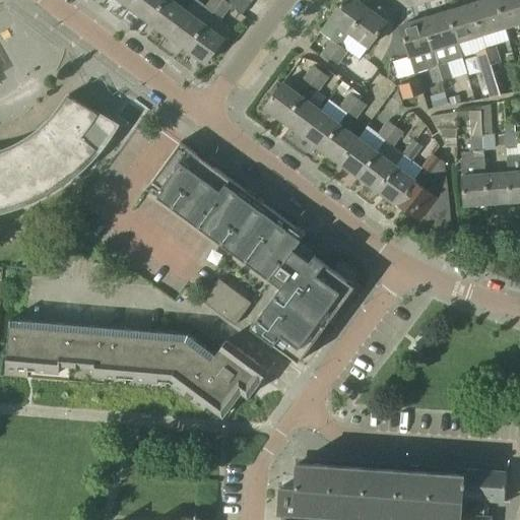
[(136,0),(131,7),(150,21),(166,0),(136,0)]
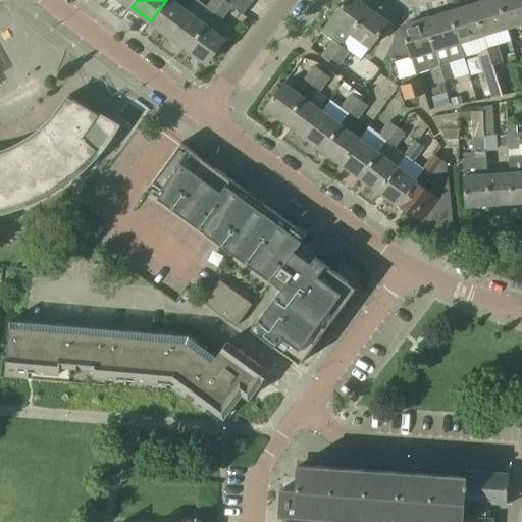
[(166,0),(151,21),(169,36),(187,11),(175,3),(177,0),(166,0)]
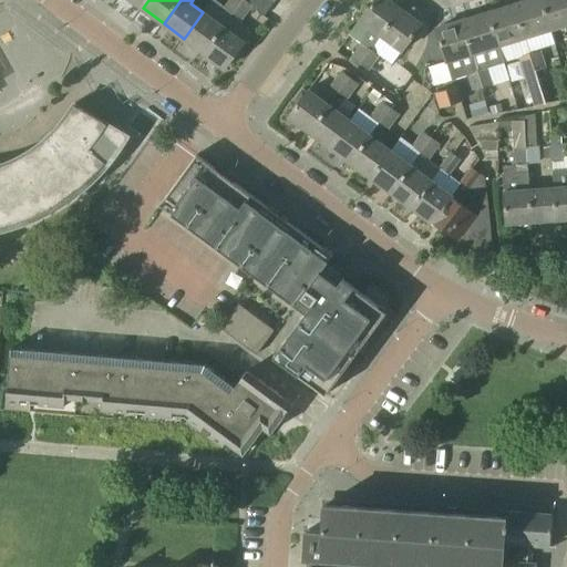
[(245,1),(243,0),(232,0),(226,8),(234,13),(245,1)]
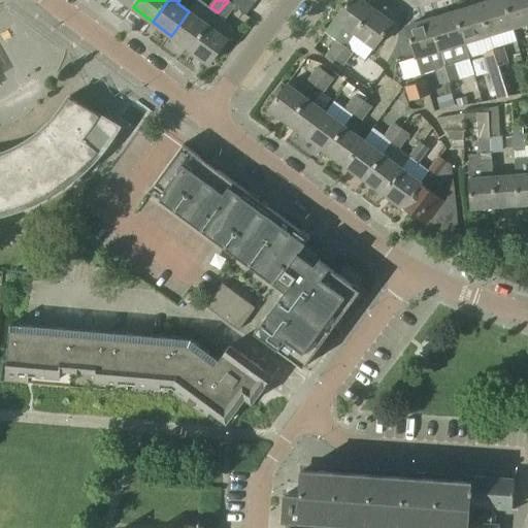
[(246,14),(256,2),(253,0),(226,0),(228,1),(218,12),(225,19),(234,6),(246,14)]
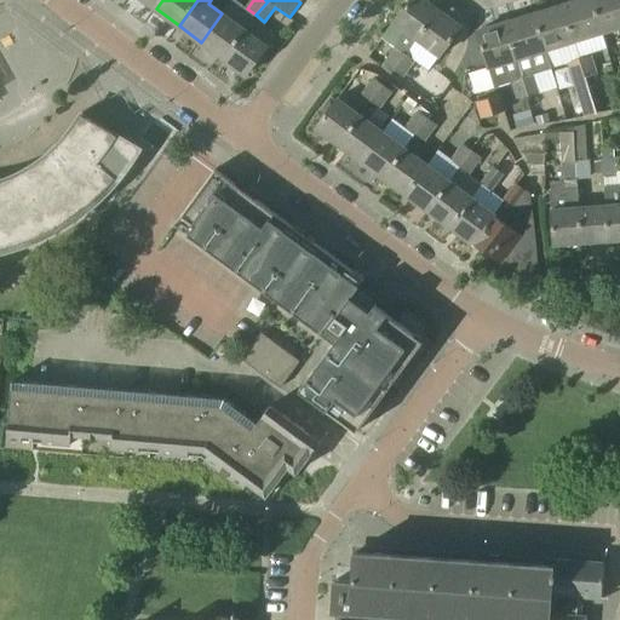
[(391,74),(438,10),(424,0),(411,0),(395,22),(409,33),(397,49),(386,63),(383,68),(391,74)]
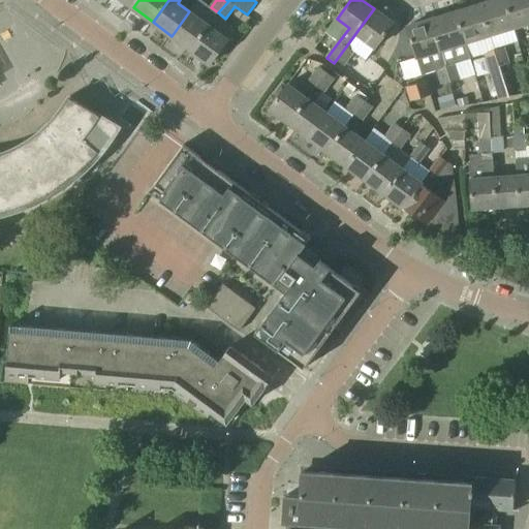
[(515,28),(505,0),(495,0),(481,4),(491,35),(515,28)]
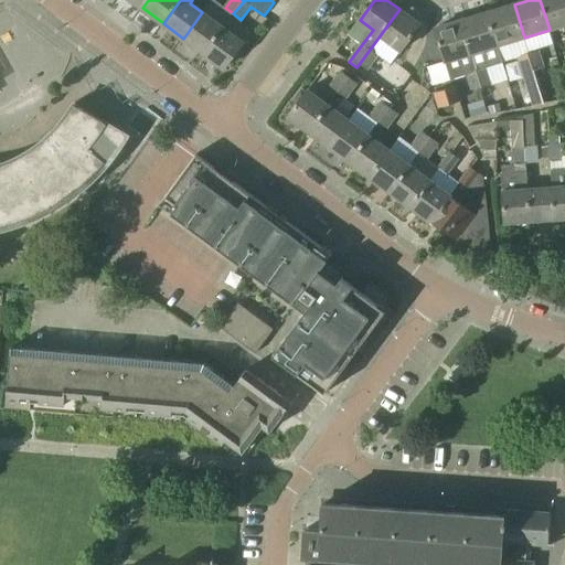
[(564,0),(540,0),(550,30),(564,24),(564,0)]
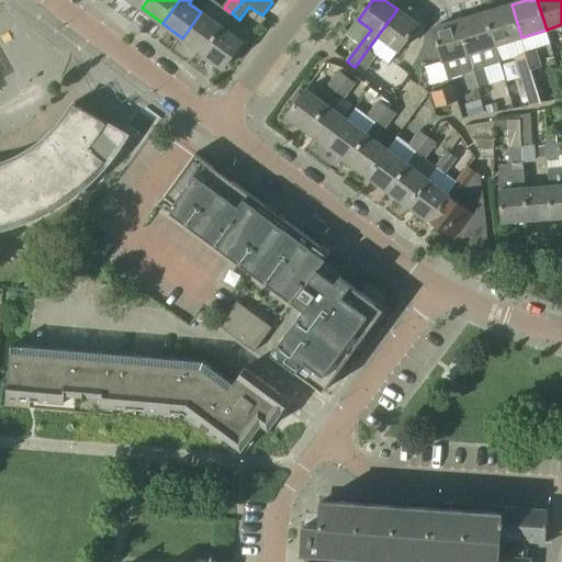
[(485,13),(495,45),(521,37),(512,4),(485,13)]
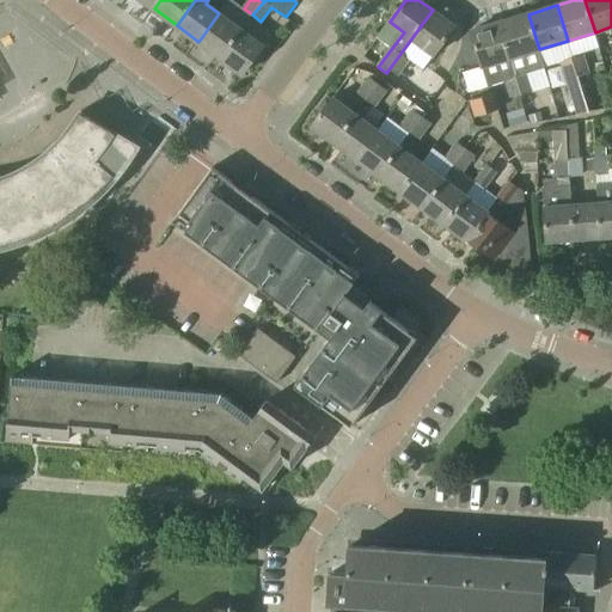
[(410,60),(421,44),(435,55),(456,26),(433,10),(386,73),(396,79),(410,60)]
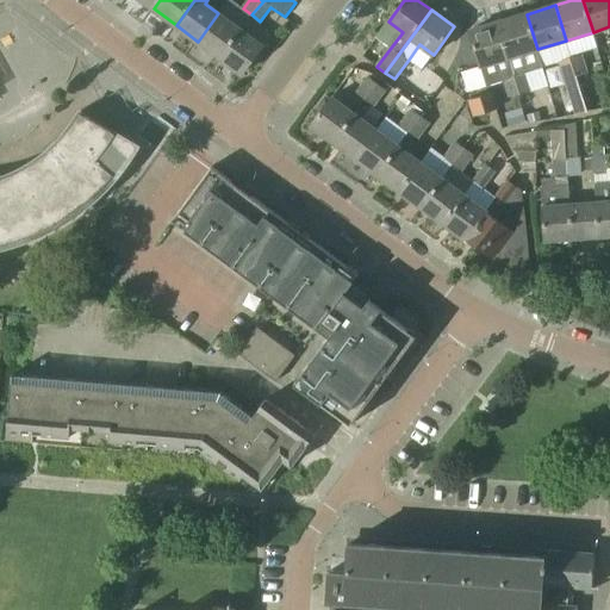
[(219,57),(241,30),(218,13),(198,42),(219,57)]
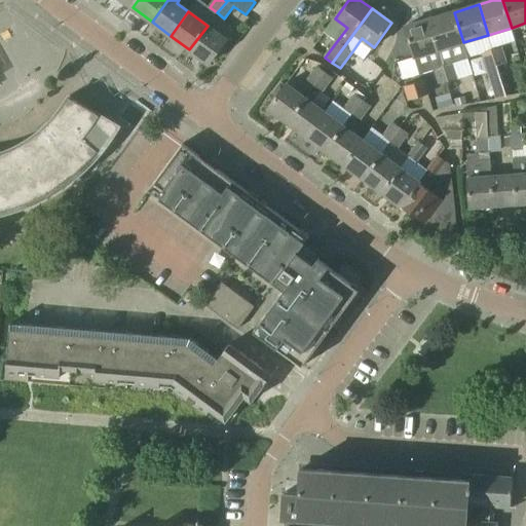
[(468,60),(463,42),(454,12),(429,20),(439,50),(444,66),(448,80),(459,77),(455,64),(468,60)]
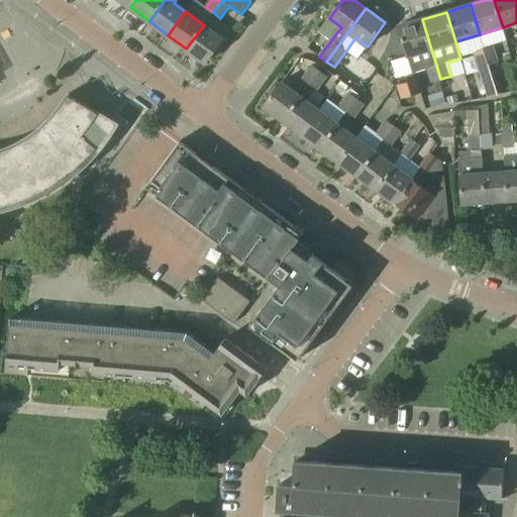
[(223,39),(222,38),(230,27),(212,14),(204,25),(186,48),(205,63),(214,50),(217,54),(224,44),(221,41),(223,39)]
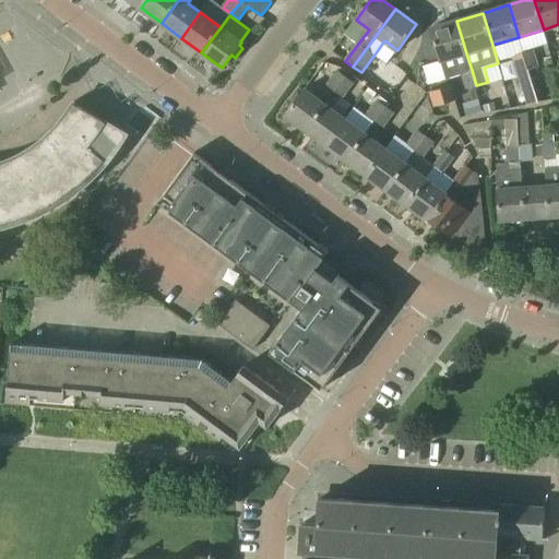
[(467,88),(476,85),(472,70),(466,54),(456,21),(430,28),(447,79),(463,73),(467,88)]
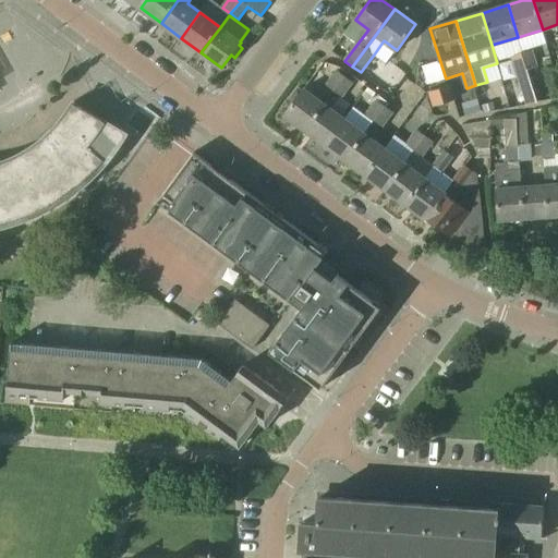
[(523,53),(528,69),(537,67),(532,51),(523,53)]
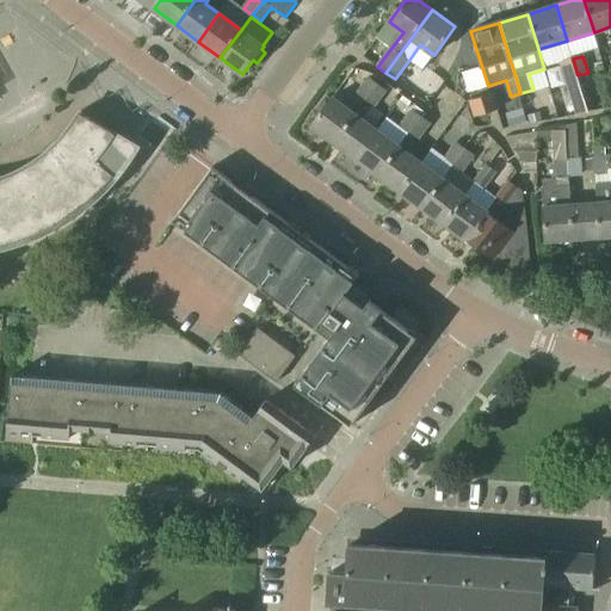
[(561,62),(567,79),(578,115),(588,112),(576,76),(578,75),(573,59),(561,62)]
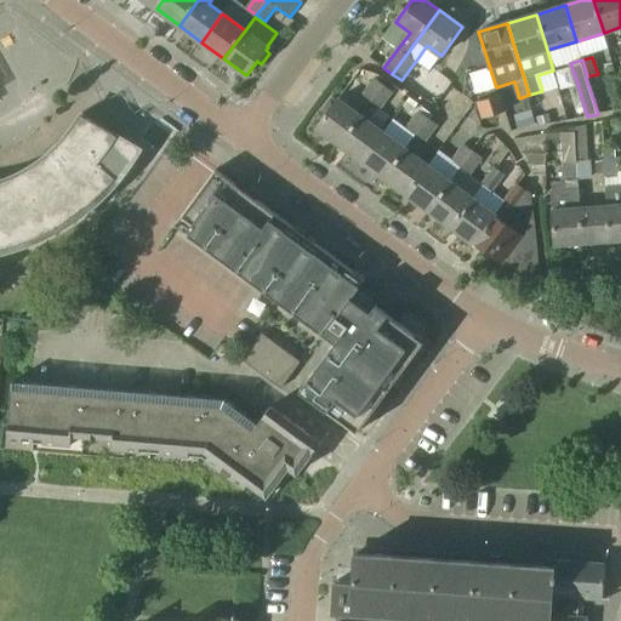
[(372,101),(383,86),(387,80),(379,74),(358,69),(348,83),(372,101)]
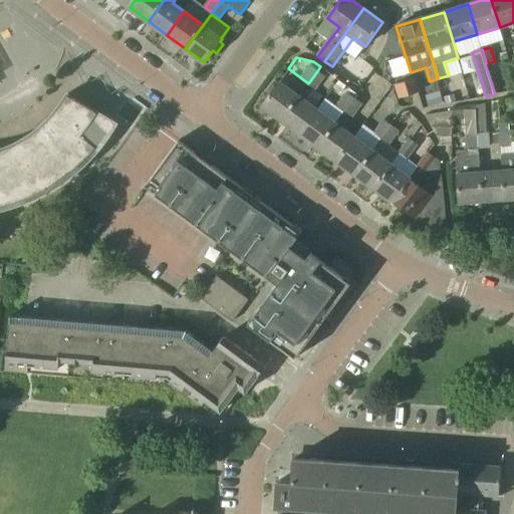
[(317,71),(308,83),(315,88),(324,76),(317,71)]
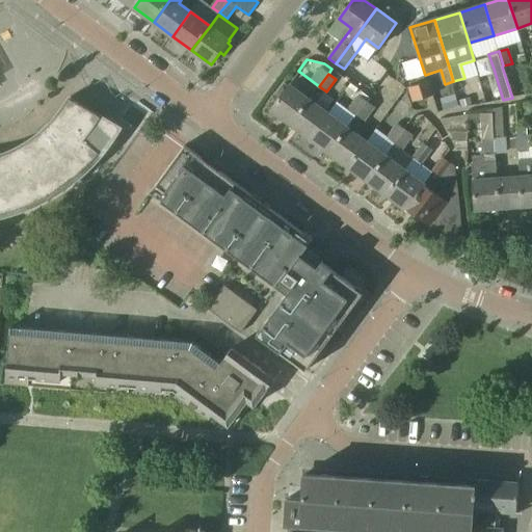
[(429,81),(410,86),(415,101),(433,96),(429,81)]
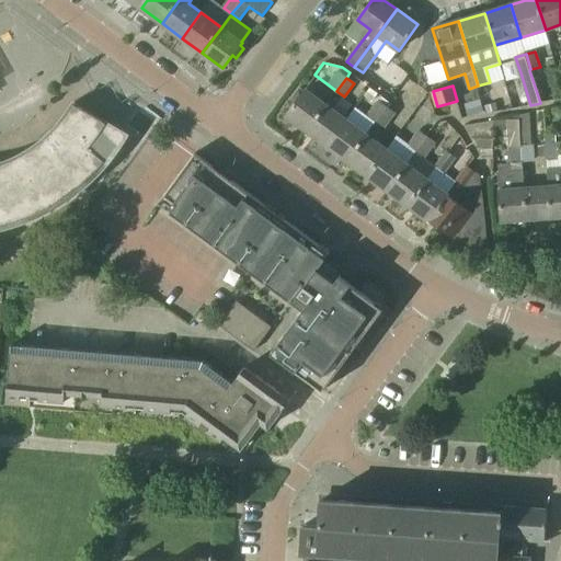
[(308,132),(327,105),(306,90),(304,92),(299,90),(293,100),(296,102),(286,115),(308,132)]
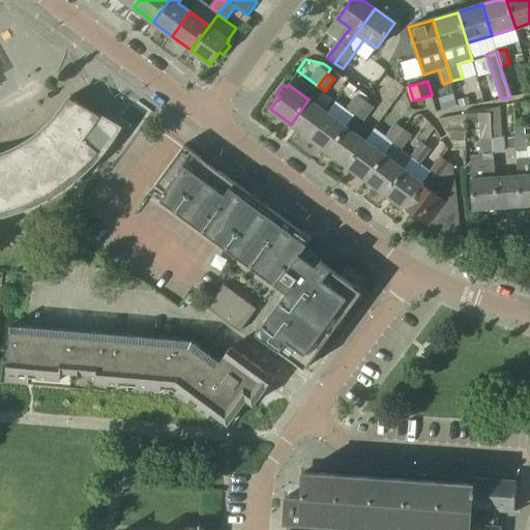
[(0,154),(0,212),(9,210),(23,206),(35,201),(48,195),(59,187),(70,180),(81,171),(90,162),(99,152),(90,144),(98,134),(92,129),(101,115),(100,114),(99,115),(92,111),(96,108),(96,107),(93,109),(89,100),(81,105),(70,98),(71,97),(70,96),(60,112),(48,126),(32,139),(15,149),(0,154)]
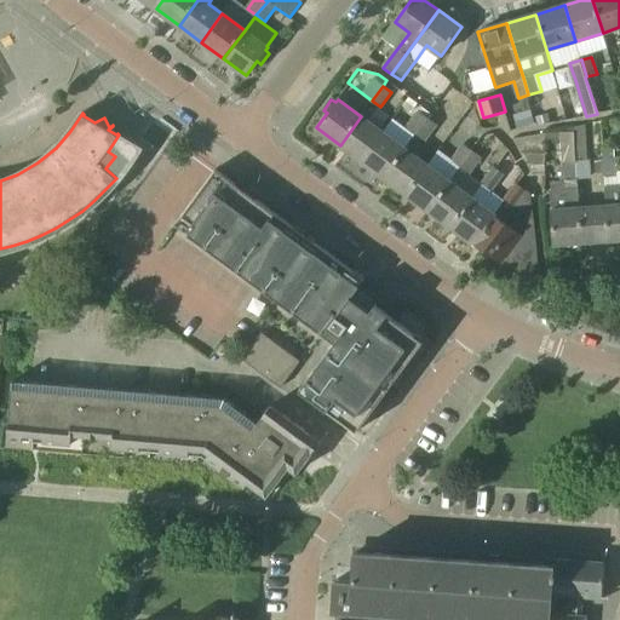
[(417,133),(428,119),(419,113),(408,127),(417,133)]
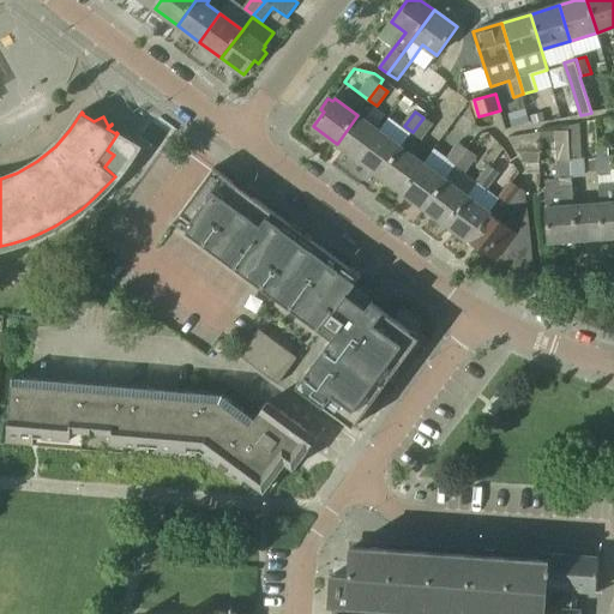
[(359,161),(380,132),(357,115),(337,144),(359,161)]
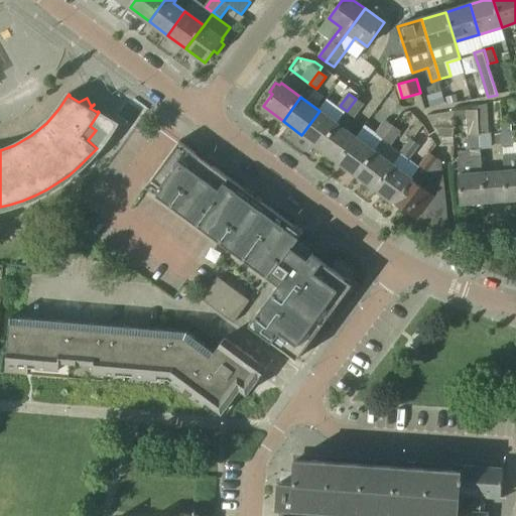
[(356,99),(347,111),(354,116),(363,104),(356,99)]
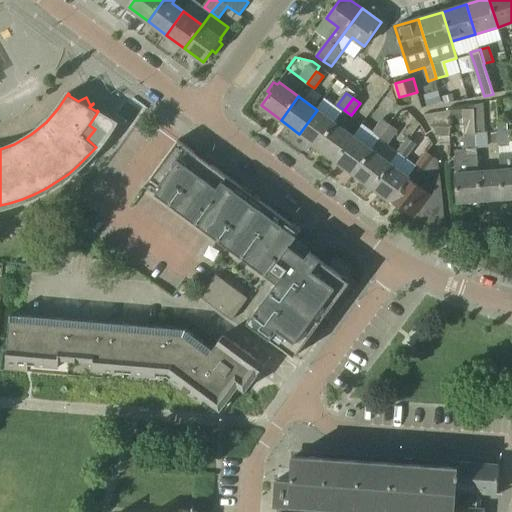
[(487,147),(486,133),(484,104),(474,104),(476,134),(478,147),(487,147)]
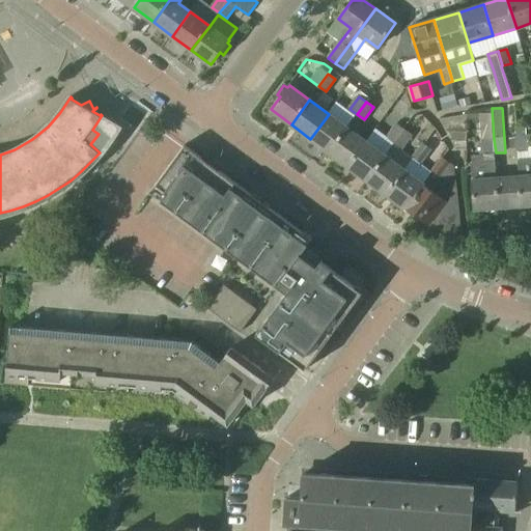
[(330,152),(348,129),(329,114),(310,139),(330,152)]
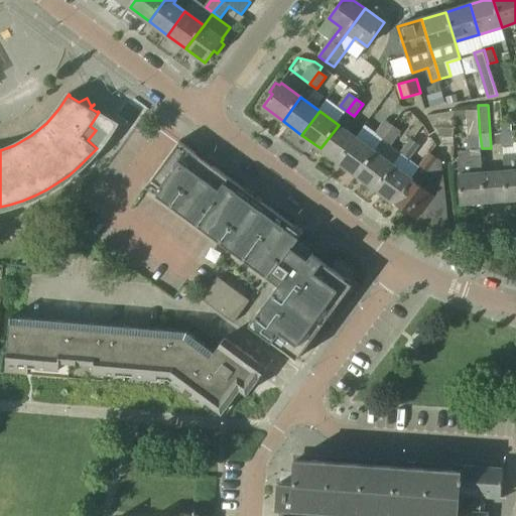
[(454,145),(455,111),(427,116),(443,144),(454,145)]
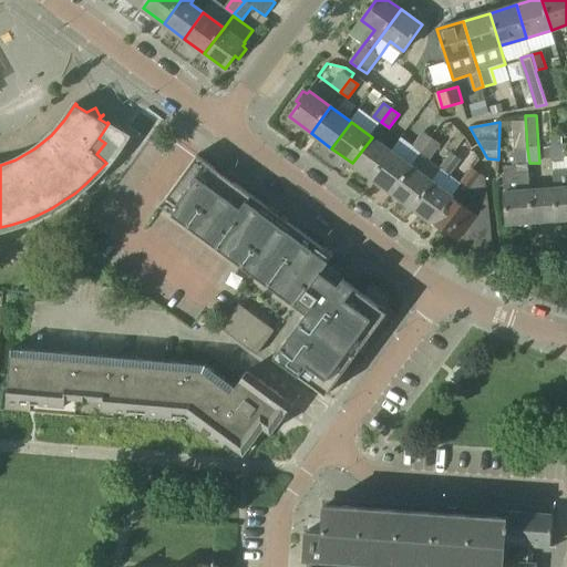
[(422,152),(432,138),(424,133),(414,146),(422,152)]
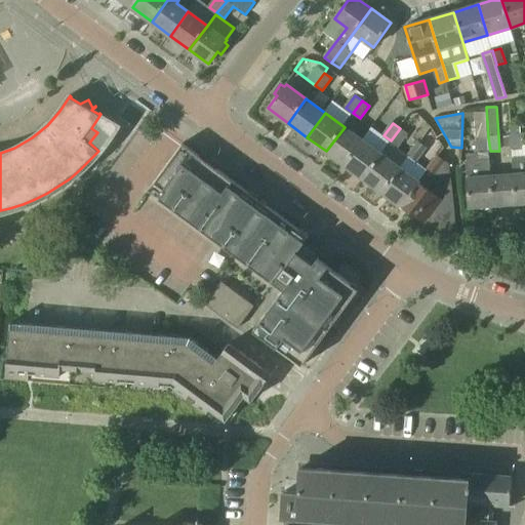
[(524,144),(522,145),(521,134),(521,126),(512,127),(513,147),(512,147),(514,174),(516,204),(524,203),(524,144)]
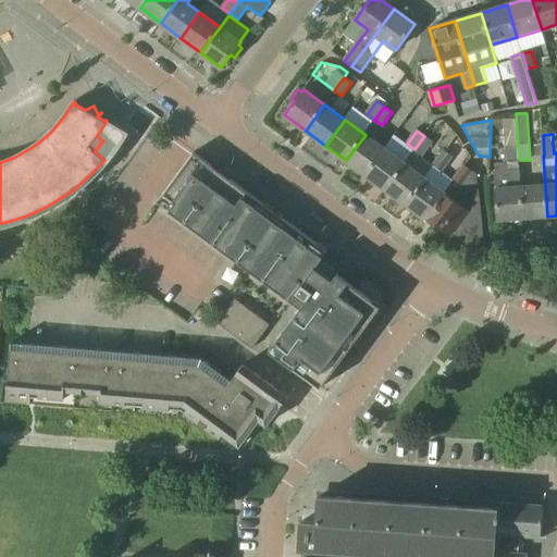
[(367,175),(385,150),(366,135),(346,160),(367,175)]
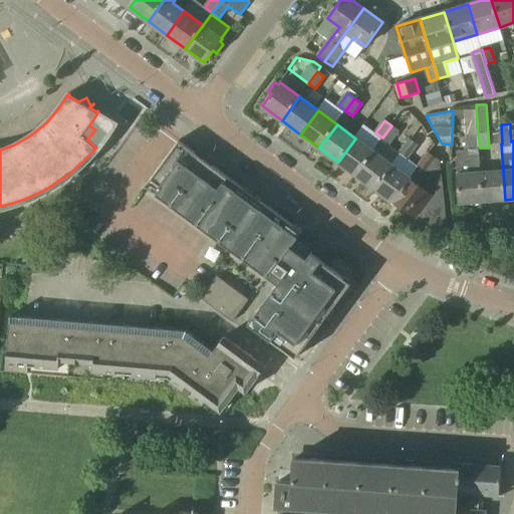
[(494,144),(501,144),(502,144),(501,124),(500,124),(500,134),(493,134),(494,144)]
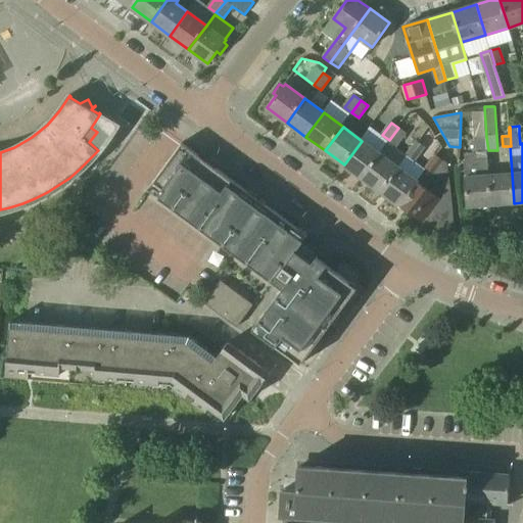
[(398,128),(389,140),(396,146),(406,134),(398,128)]
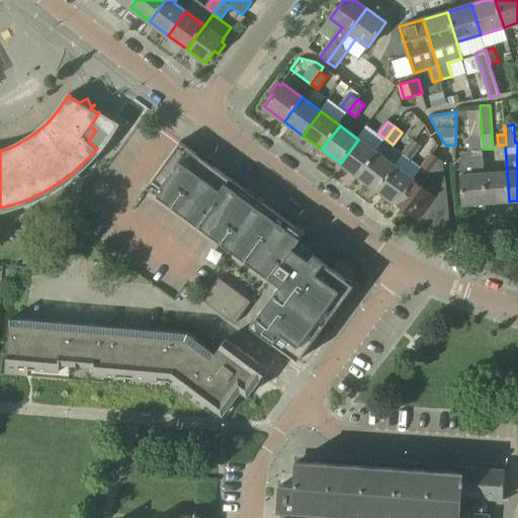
[(483,150),(484,149),(482,136),(469,136),(470,150),(472,150),(472,158),(459,159),(463,205),(487,203),(485,173),(483,150)]
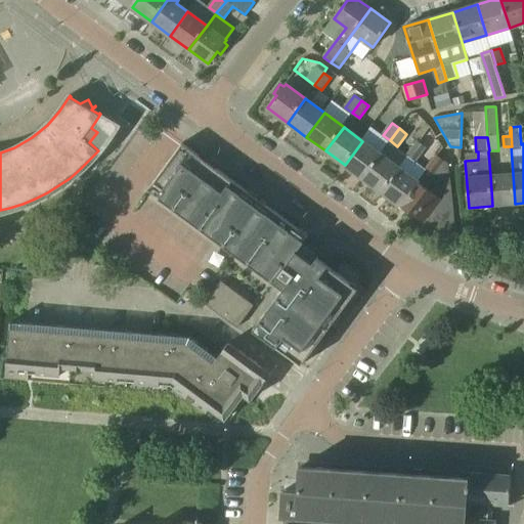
[(364,179),(382,156),(362,141),(345,165),(364,179)]
